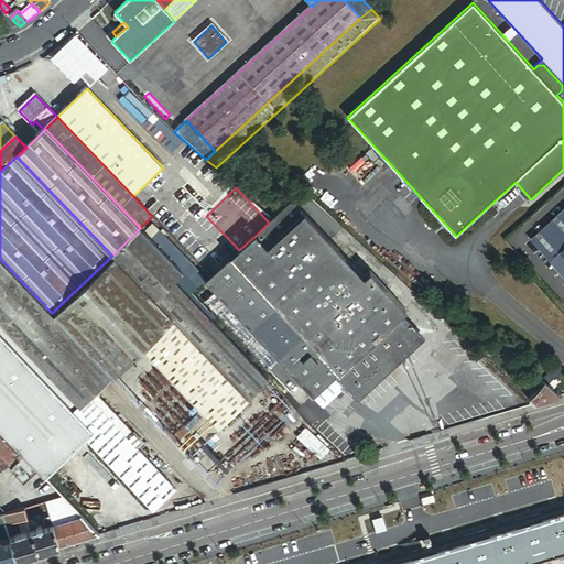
[(303,212),(292,201),(273,218),(269,223),(259,232),(269,243),(303,212)]
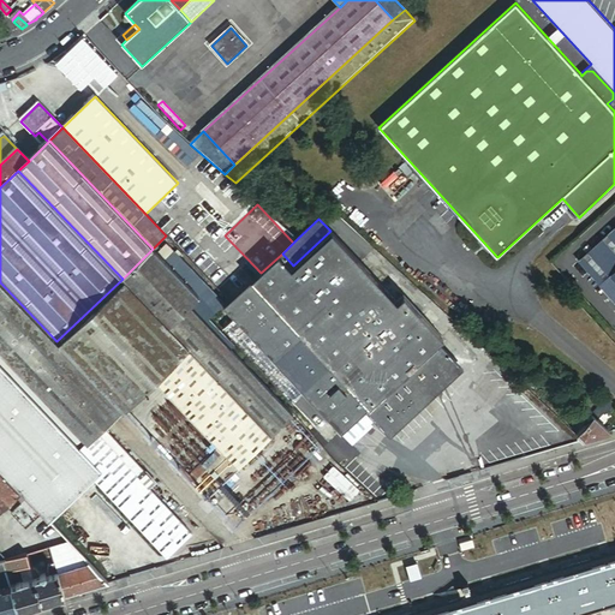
[(336,226),(330,232),(358,261),(363,255),(336,226)]
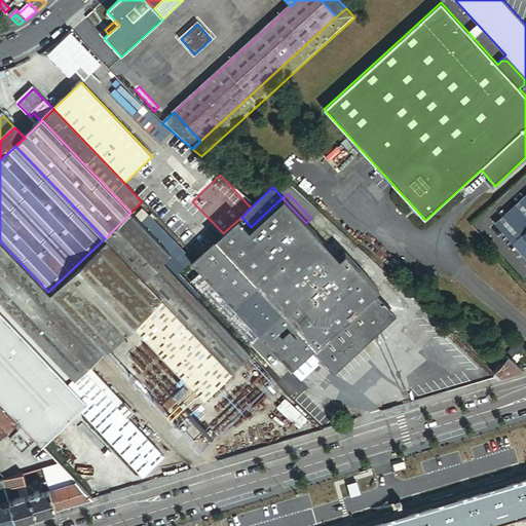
[(171,209),(208,248),(223,233),(192,201),(186,194),(171,209)]
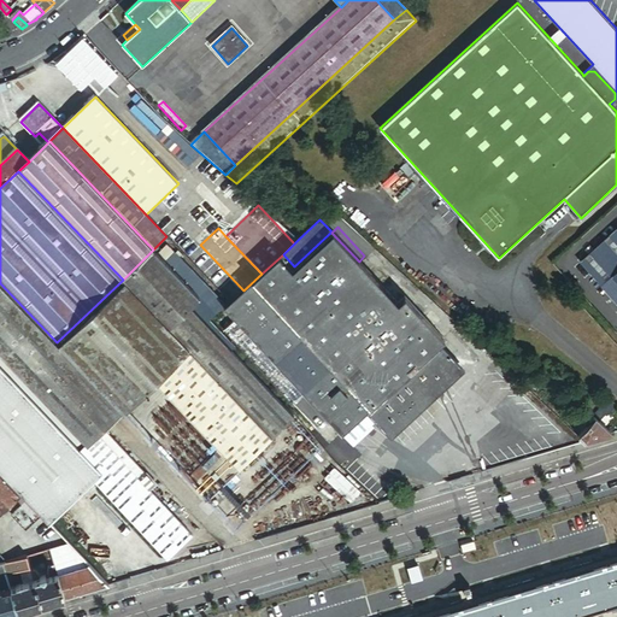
[(616,230),(582,263),(616,301),(616,230)]
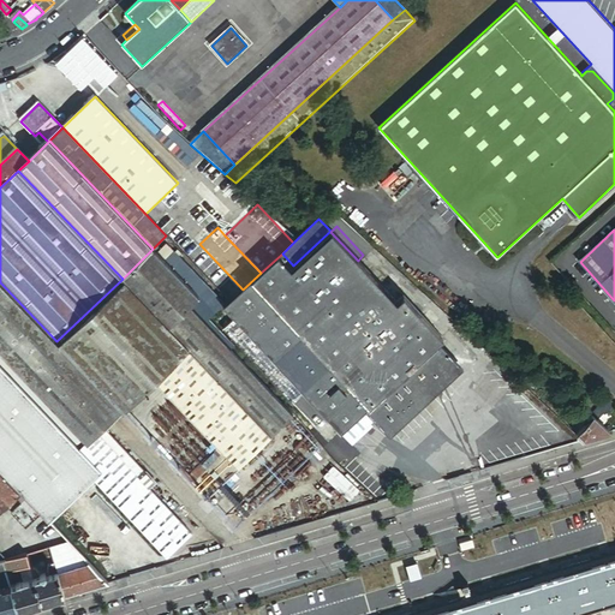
[(261,273),(243,290),(225,308),(329,419),(341,431),(368,406),(421,356),(435,342),(395,300),(392,297),(380,284),(371,275),(358,261),(330,232),(330,231),(293,266),(282,254),(261,273)]
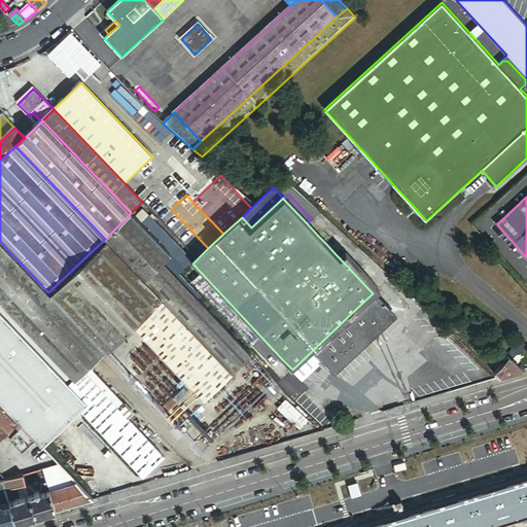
[(143,224),(131,213),(105,239),(144,280),(162,264),(171,254),(170,252),(143,224)]
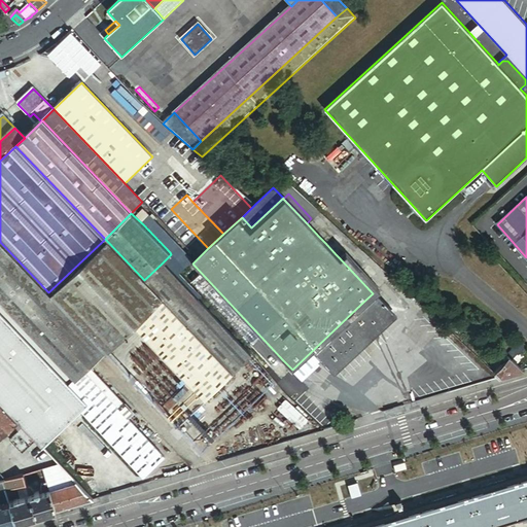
[(150,217),(143,224),(170,252),(177,244),(150,217)]
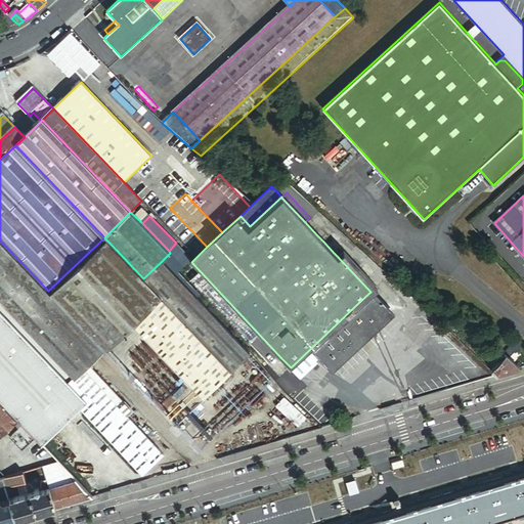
[(316,234),(323,242),(331,235),(323,227),(316,234)]
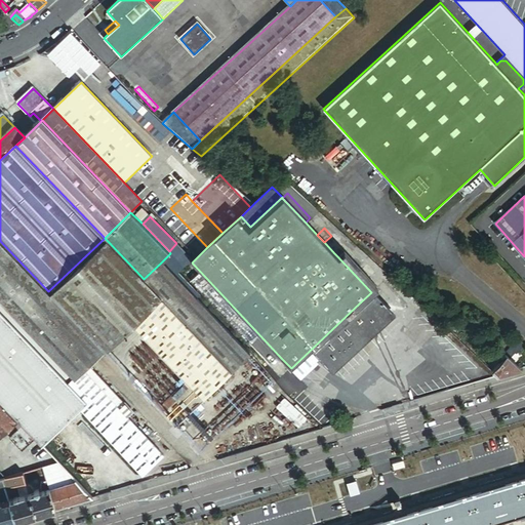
[(324,242),(334,253),(350,241),(344,235),(337,230),(331,236),(324,242)]
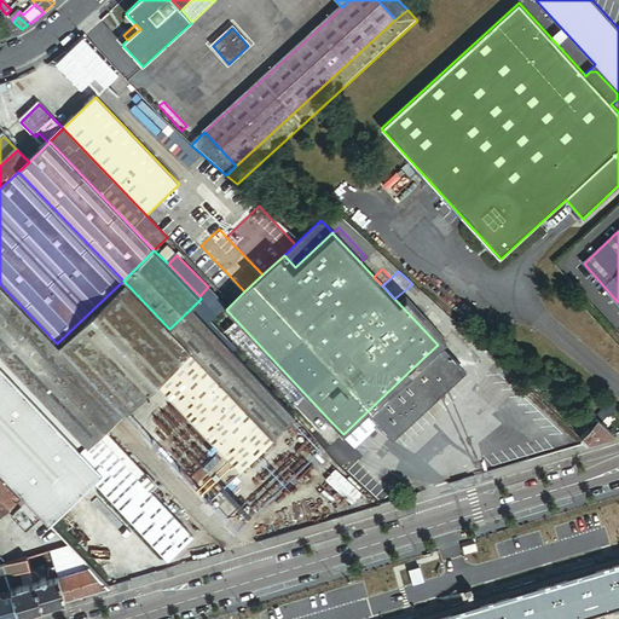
[(169,329),(123,281),(57,343),(126,415),(158,382),(191,351),(169,329)]
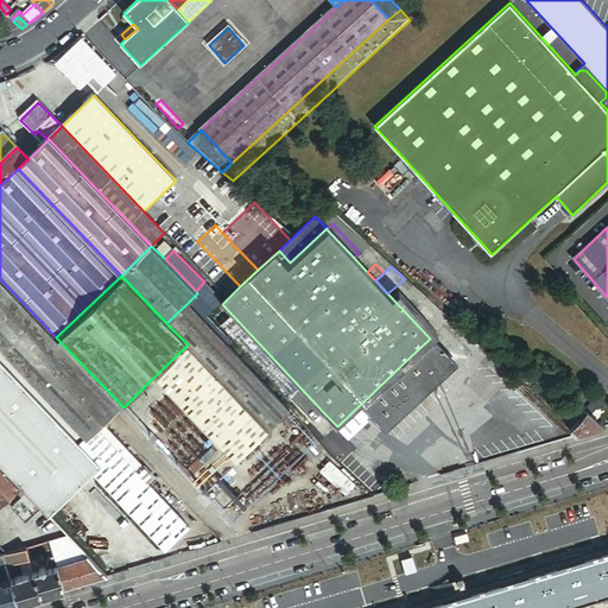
[(23,394),(75,453),(99,430),(124,407),(56,337),(0,279),(0,350),(30,382),(23,394)]
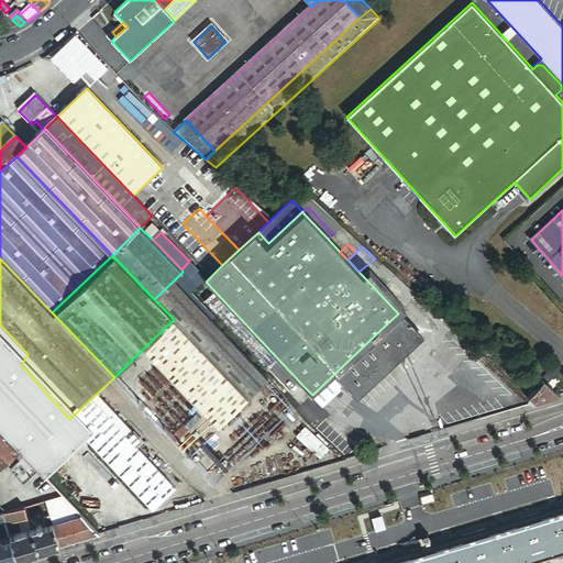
[(189,261),(181,269),(183,272),(173,282),(187,296),(206,277),(189,261)]
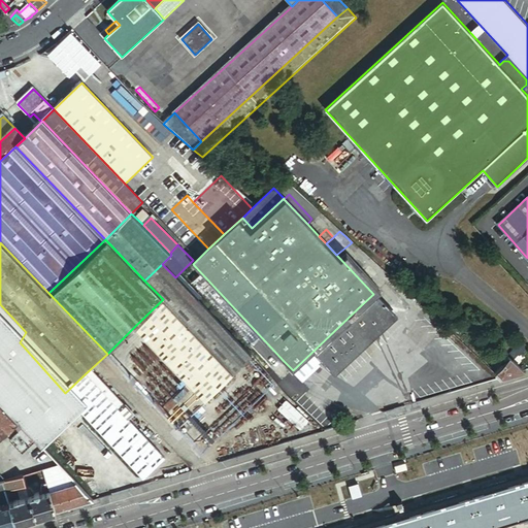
[(345,252),(339,258),(373,294),(380,289),(360,268),(354,261),(345,252)]
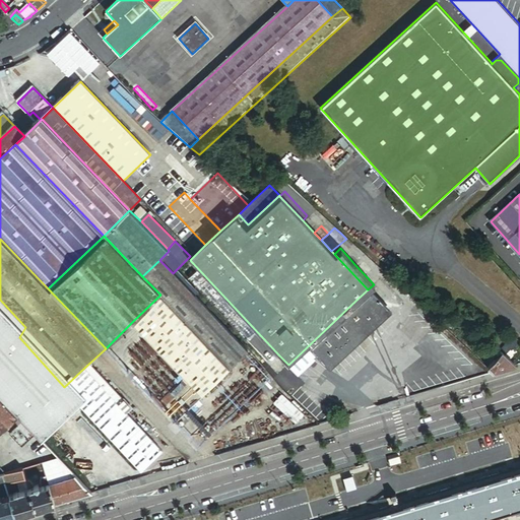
[(352,253),(348,257),(354,264),(360,260),(352,253)]
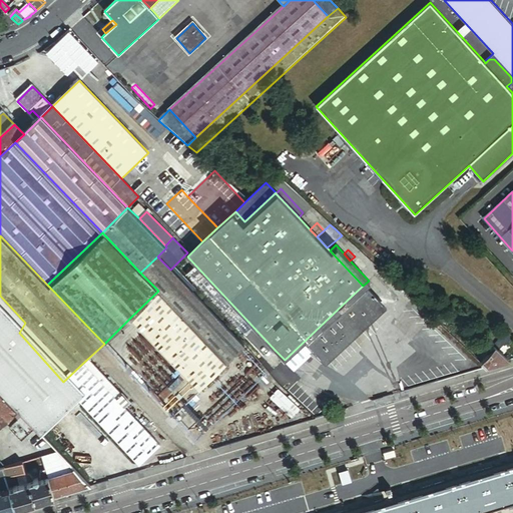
[(170,270),(157,257),(140,273),(158,291),(226,361),(243,345),(170,270)]
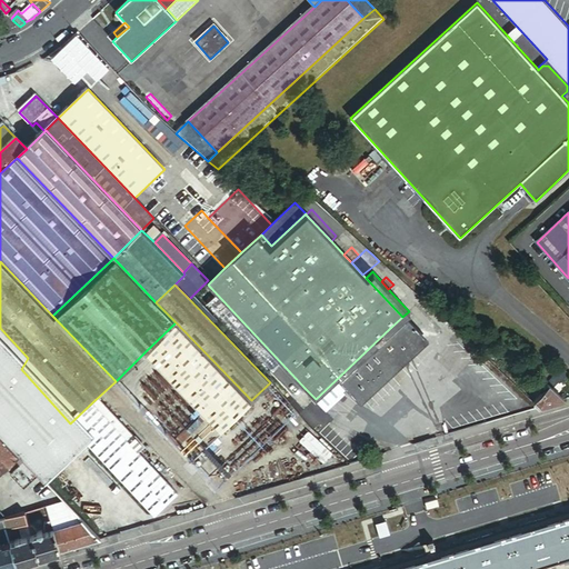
[(198,295),(293,398),(301,390),(305,388),(208,285),(198,295)]
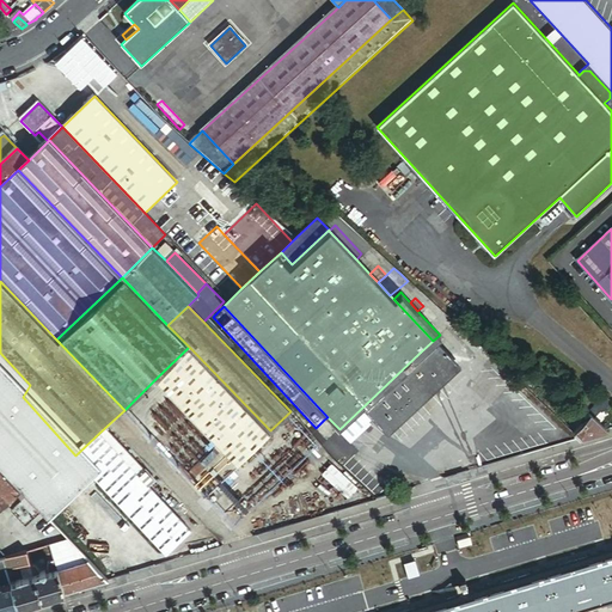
[(440,335),(433,341),(418,354),(422,357),(426,354),(439,342),(442,337),(440,335)]
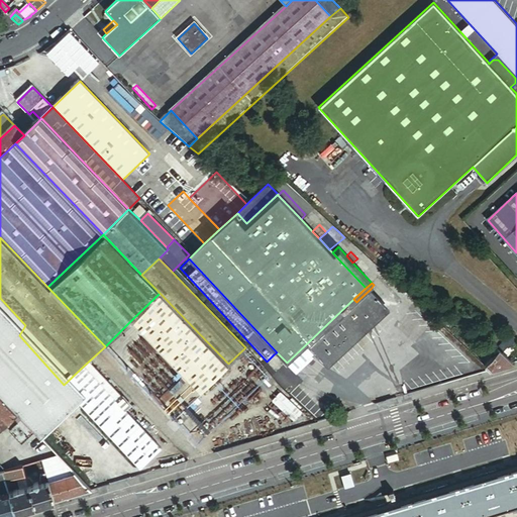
[(388,307),(371,289),(359,299),(377,318),(388,307)]
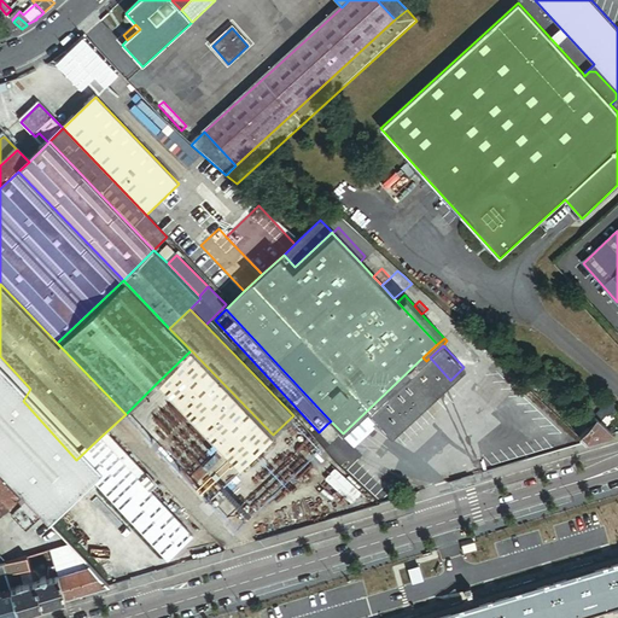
[(191,350),(158,382),(239,467),(273,435),(191,350)]
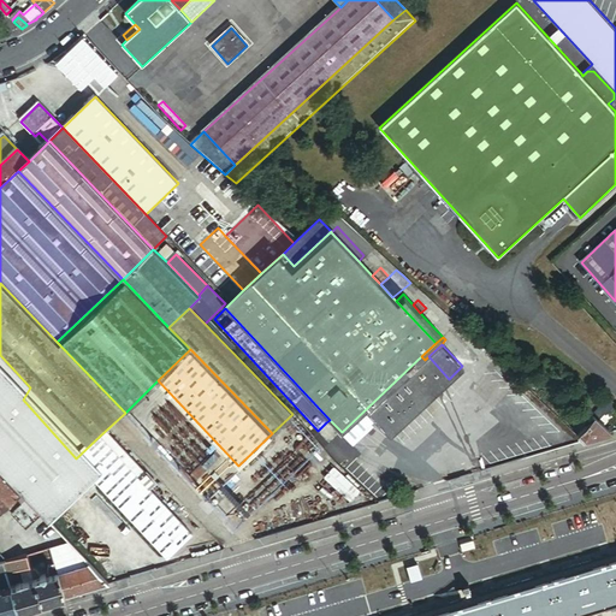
[(23,400),(30,388),(0,355),(0,469),(22,492),(49,522),(95,481),(23,400)]
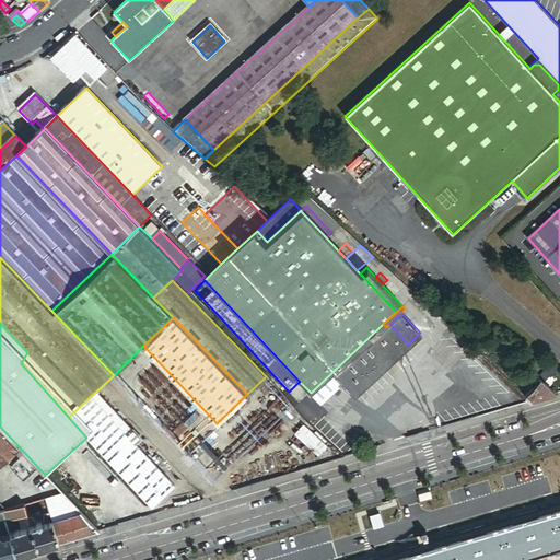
[(386,327),(383,324),(335,370),(337,372),(352,388),(357,393),(405,347),(386,327)]
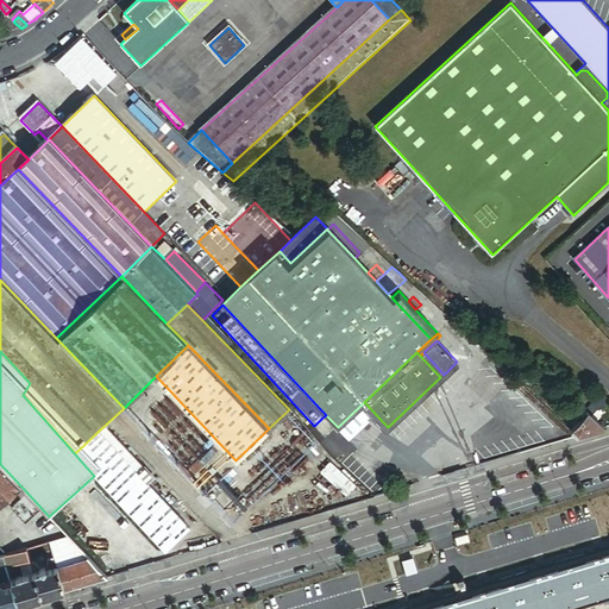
[(444,375),(424,352),(420,356),(440,377),(444,375)]
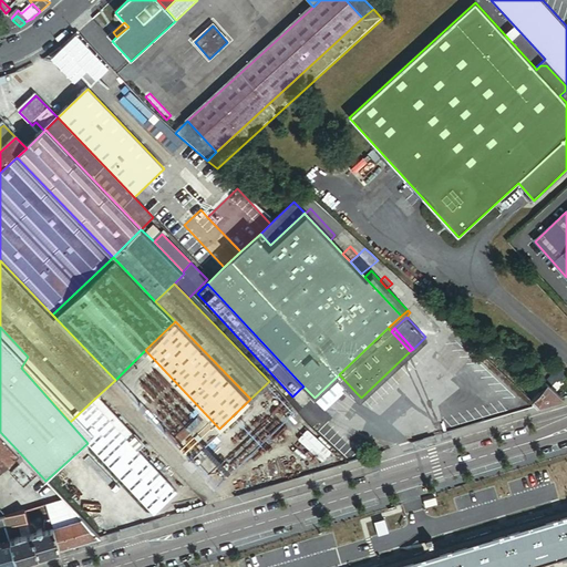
[(481,353),(475,359),(487,371),(488,372),(494,366),(481,353)]
